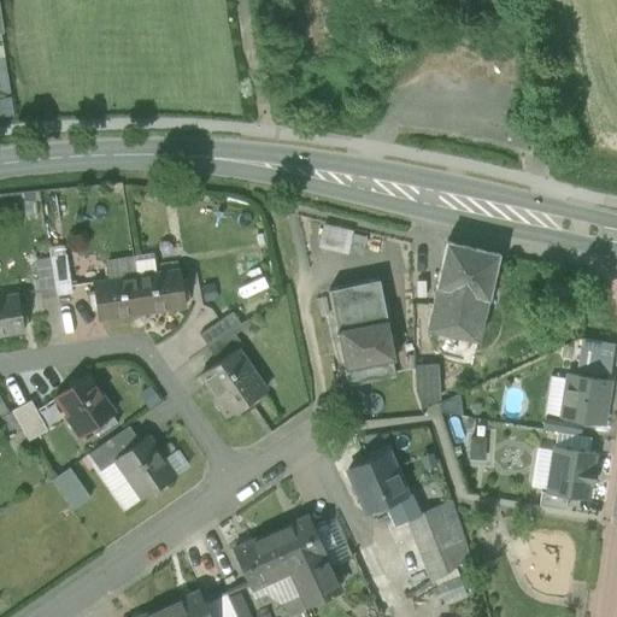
[(322,225),(321,250),(363,252),(364,229),(322,225)]
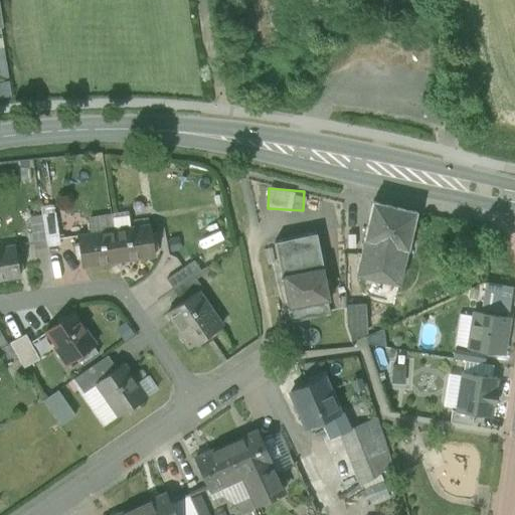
[(415,211),(372,201),(363,239),(356,275),(377,280),(398,285),(406,249),(407,249),(415,211)]
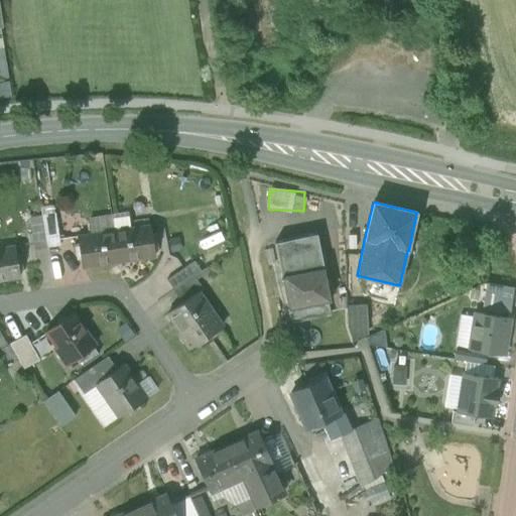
[(54,215),(41,216),(46,247),(59,245),(54,215)]
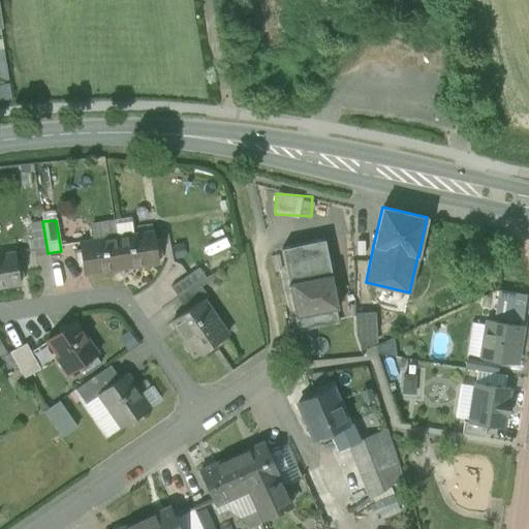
[(42,221),(29,224),(34,255),(48,253),(42,221)]
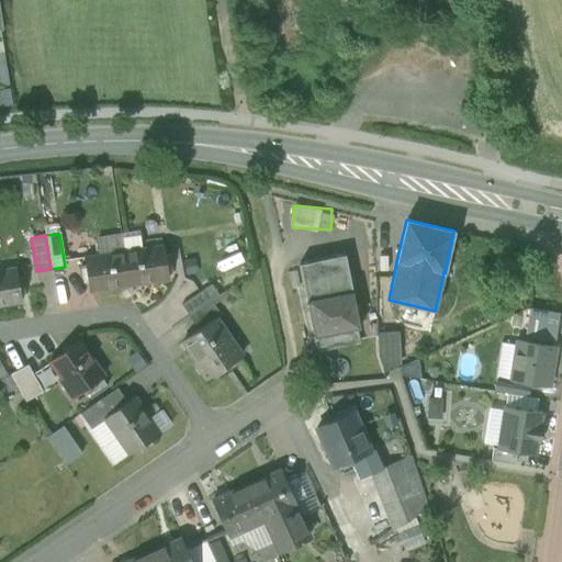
[(163,247),(124,253),(128,285),(168,280),(163,247)]
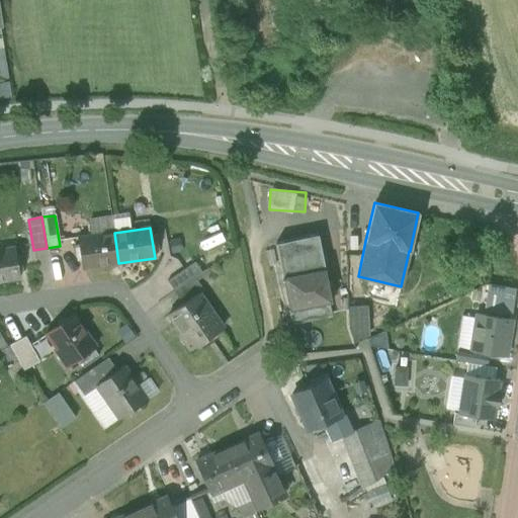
[(114,233),(78,239),(83,269),(118,263),(114,233)]
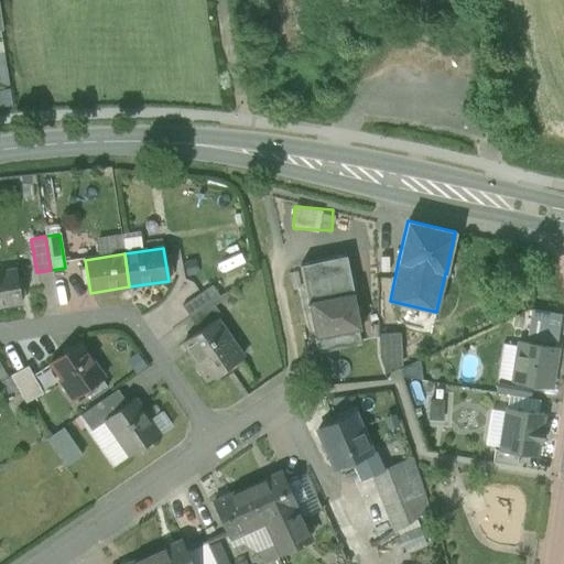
[(345,257),(301,267),(316,336),(359,327),(345,257)]
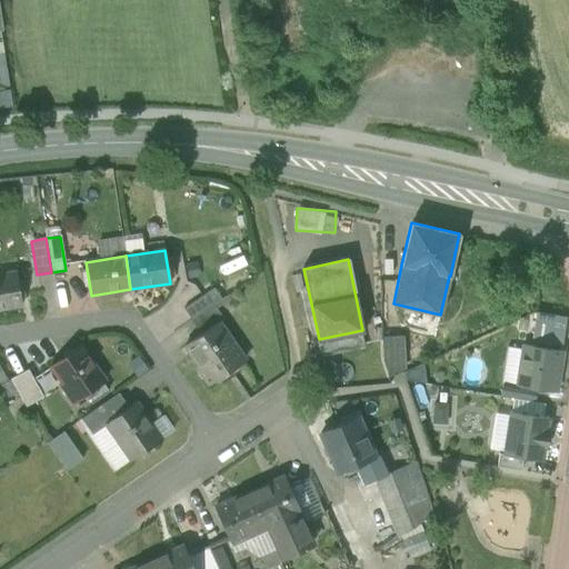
[(16,272),(0,275),(0,309),(21,306),(16,272)]
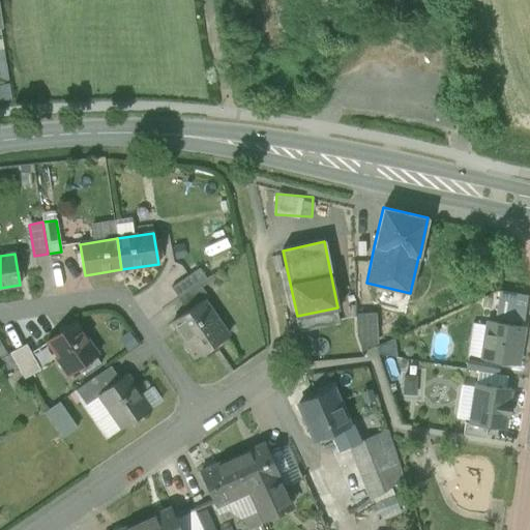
[(199,268),(190,275),(197,285),(199,284),(206,278),(199,268)]
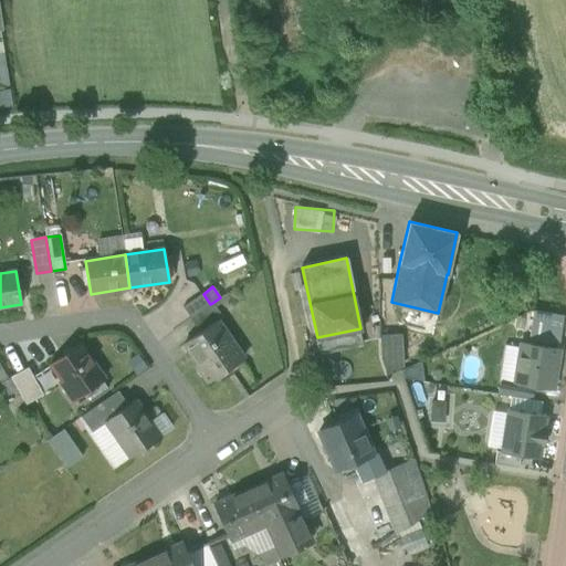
[(203,294),(182,307),(190,318),(210,304),(203,294)]
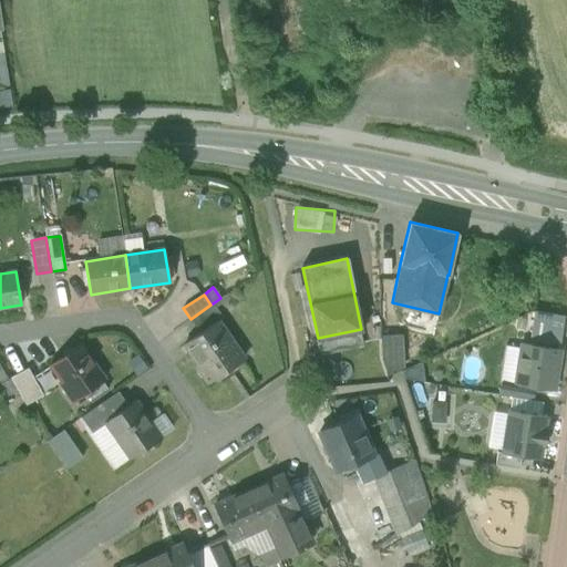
[(210,305),(191,319),(200,333),(217,321),(223,318),(213,303),(210,305)]
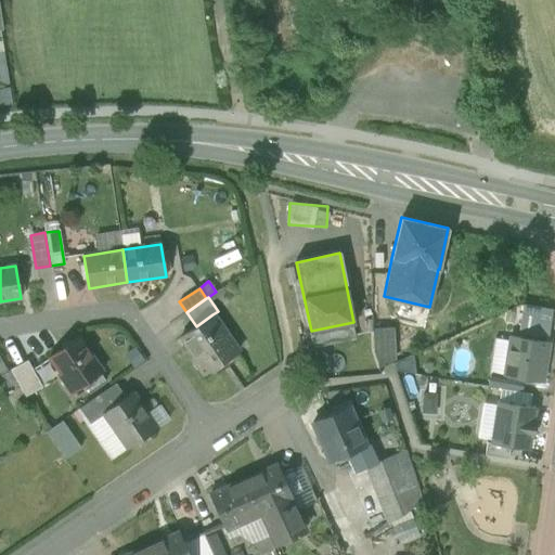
[(429,307),(407,301),(401,324),(424,330),(429,307)]
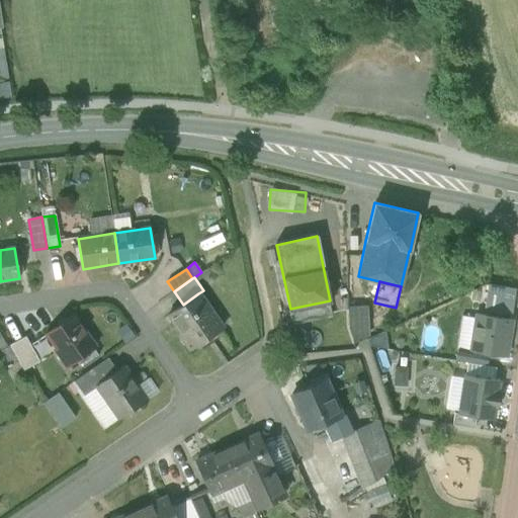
[(183,305),(169,315),(182,334),(180,335),(190,350),(223,328),(198,293),(183,305)]
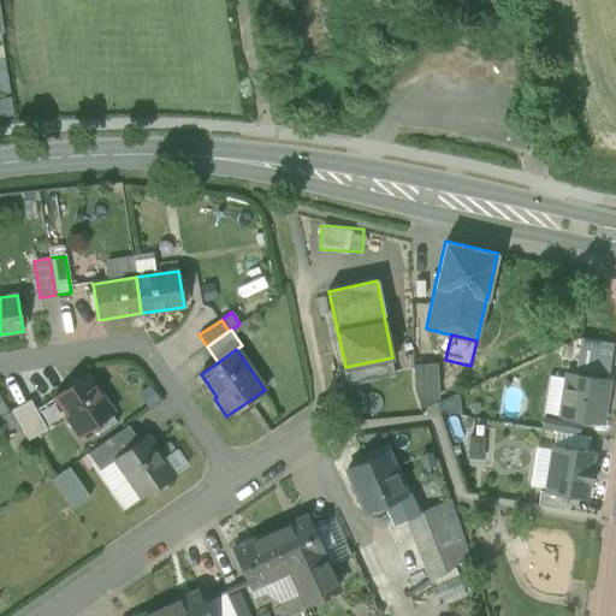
[(113,413),(87,374),(54,397),(66,414),(65,415),(80,437),(113,413)]
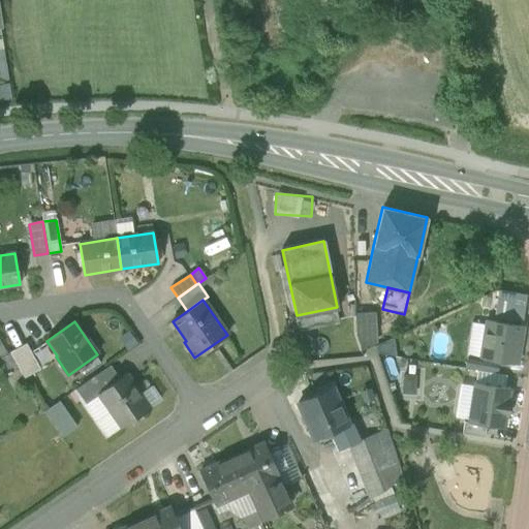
[(516,364),(522,327),(487,321),(480,358),(516,364)]
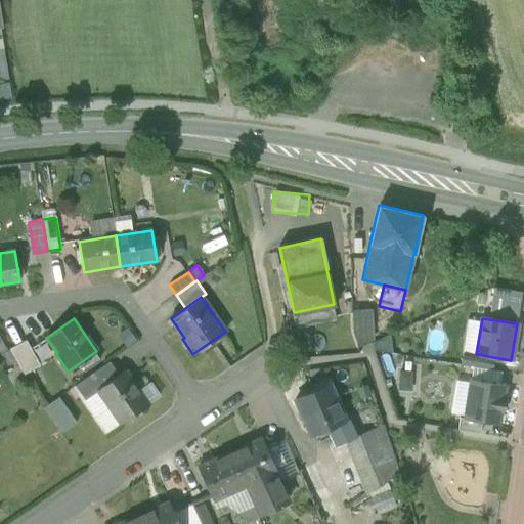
[(32,347),(40,359),(54,351),(46,339),(32,347)]
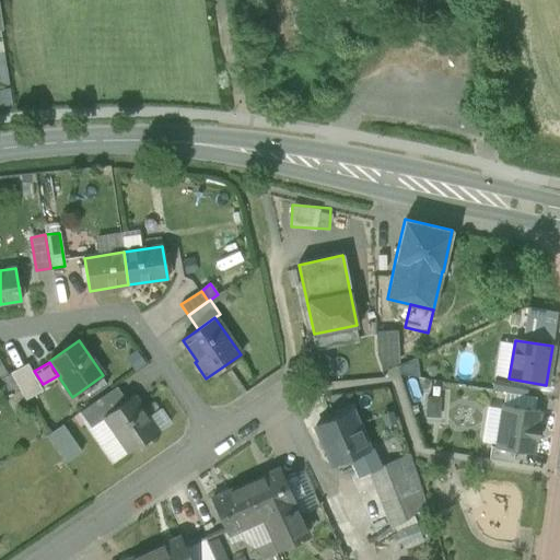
[(27,364),(10,373),(25,400),(43,392),(27,364)]
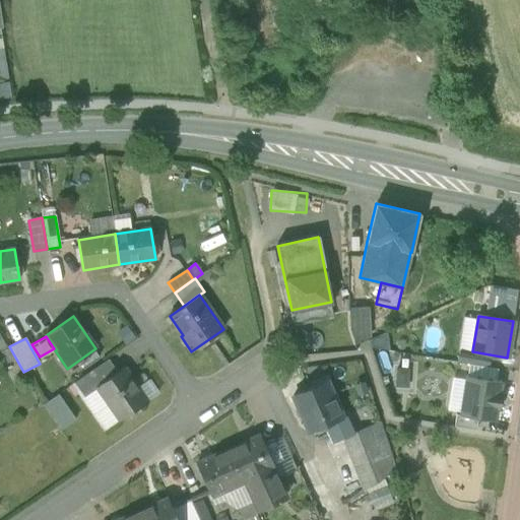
[(109,360),(74,383),(84,397),(96,389),(95,388),(118,373),(109,360)]
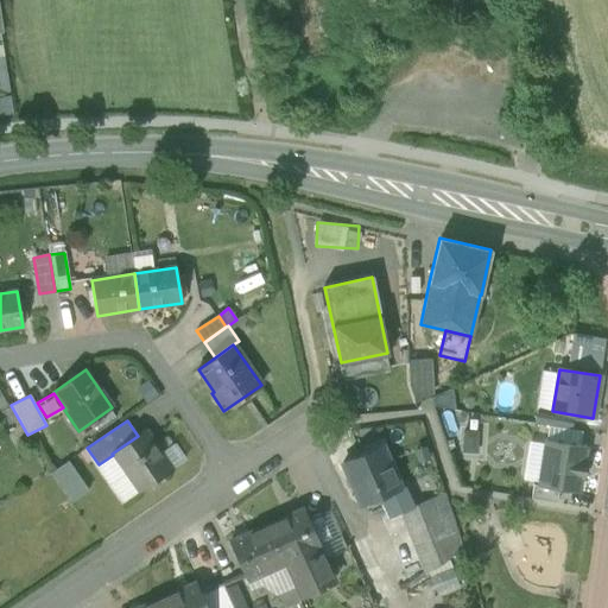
[(172,469),(145,430),(138,436),(112,454),(113,455),(138,491),(139,492),(172,469)]
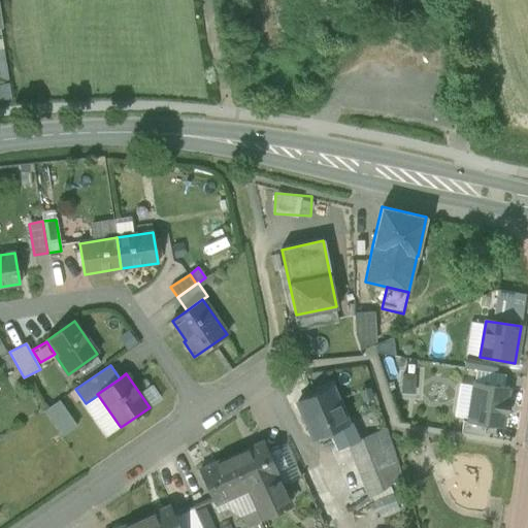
[(507,388),(473,383),(467,422),(485,425),(501,427),(503,415),(507,415),(509,401),(505,401),(507,388)]
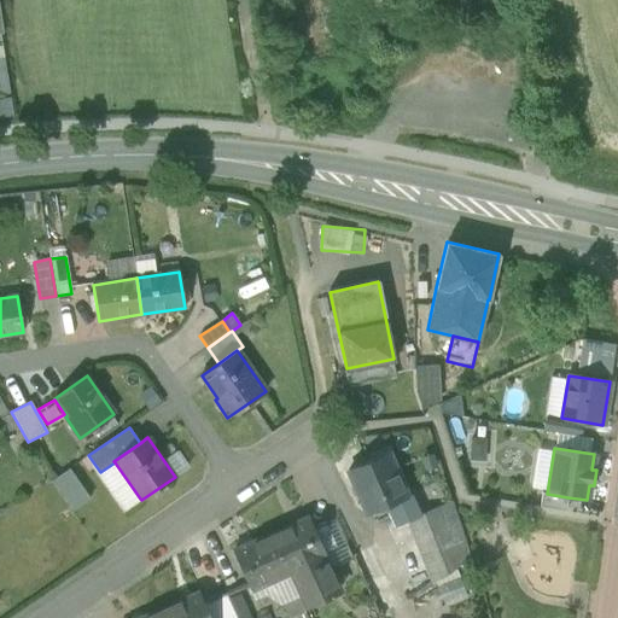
[(386,453),(349,470),(367,513),(391,503),(400,524),(408,520),(408,519),(414,518),(414,517),(406,497),(386,453)]
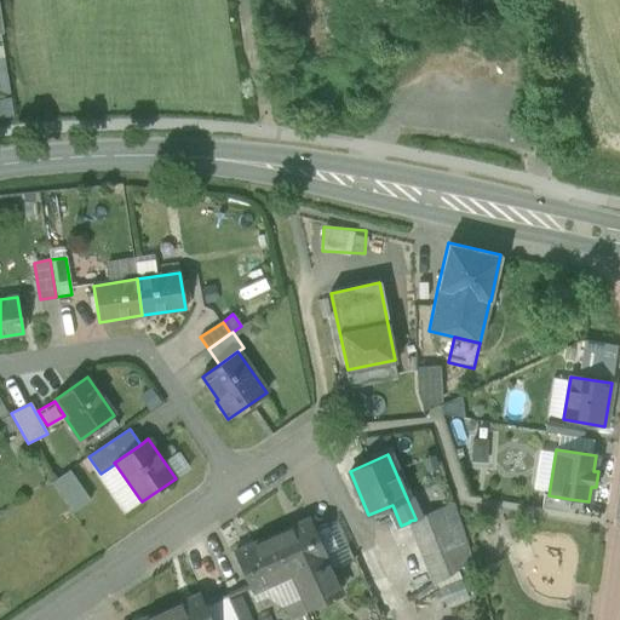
[(141,500),(115,464),(101,474),(127,510),(141,500)]
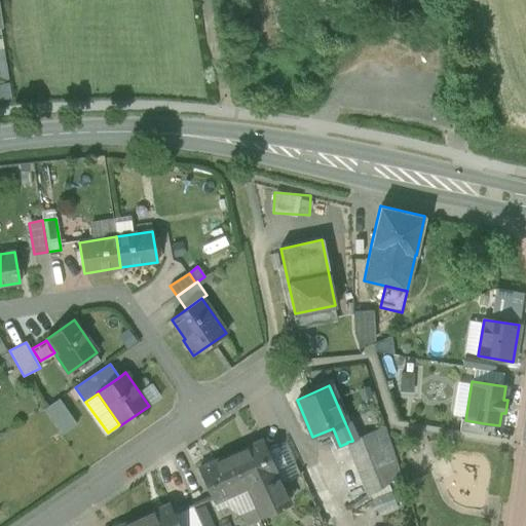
[(75,423),(59,401),(45,410),(62,434),(75,423)]
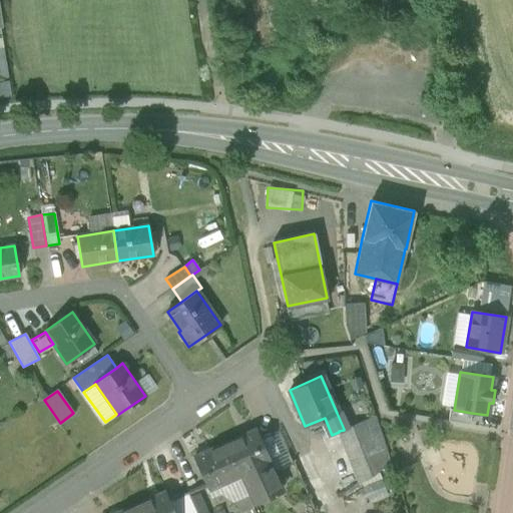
[(470,424),(471,413),(454,410),(450,409),(448,421),(470,424)]
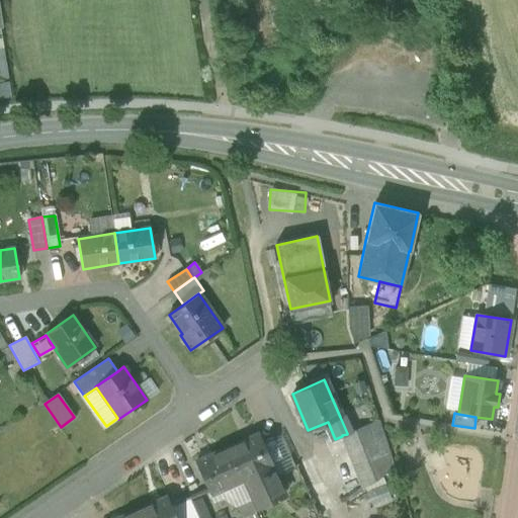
[(378,421),(347,433),(347,434),(342,435),(342,436),(353,462),(387,449),(378,421)]
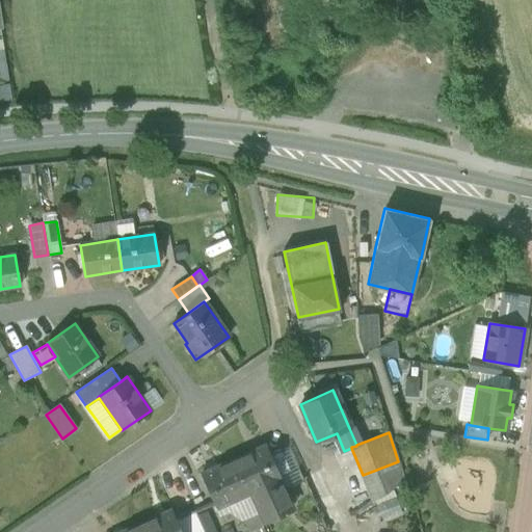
[(265,446),(233,460),(249,498),(261,523),(284,512),(270,483),(280,479),(265,446)]
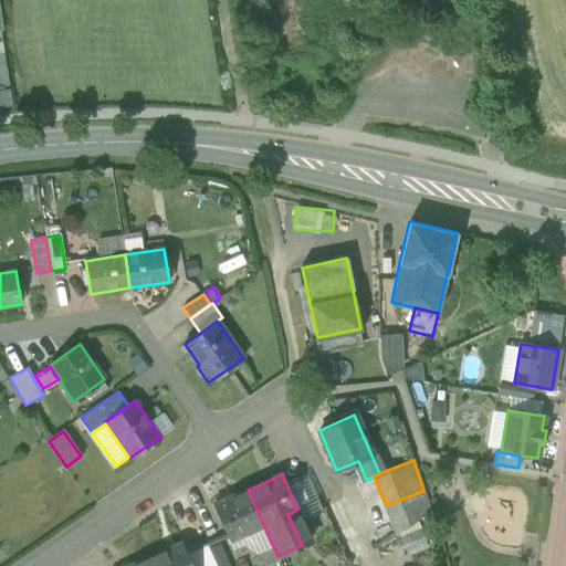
[(248,490),(213,505),(229,541),(249,531),(251,536),(265,530),(248,490)]
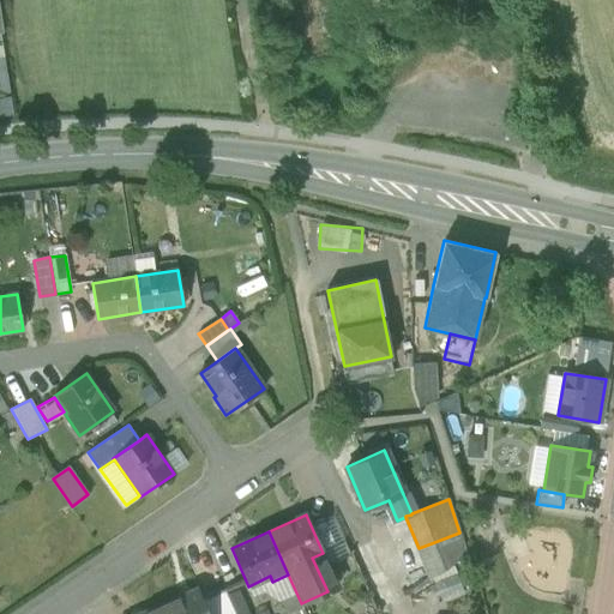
[(459,533),(419,548),(431,581),(467,555),(459,533)]
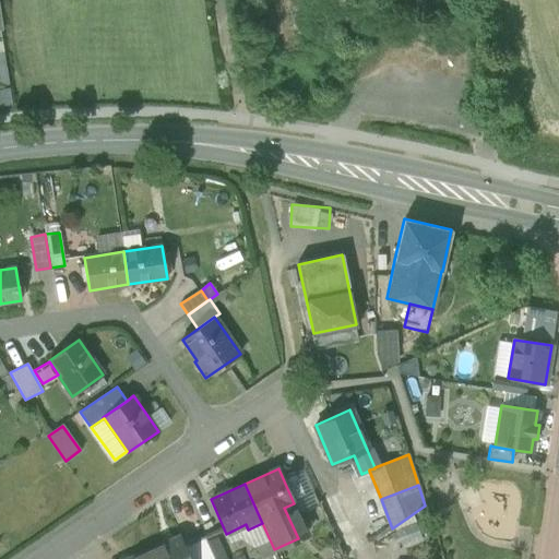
[(180,536),(146,551),(149,558),(190,558),(185,546),(180,536)]
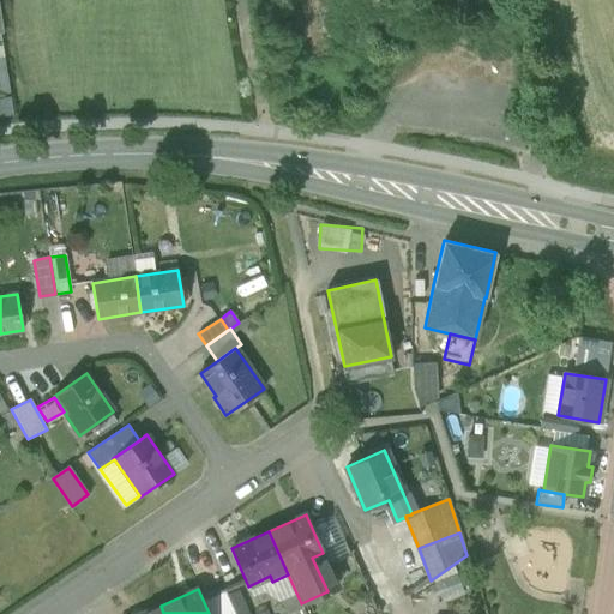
[(235,613),(226,590),(203,600),(209,613),(235,613)]
